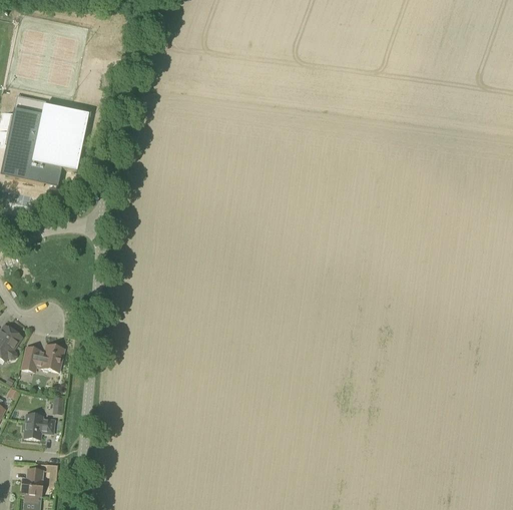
[(23,329),(28,334),(34,329),(29,324),(23,329)]
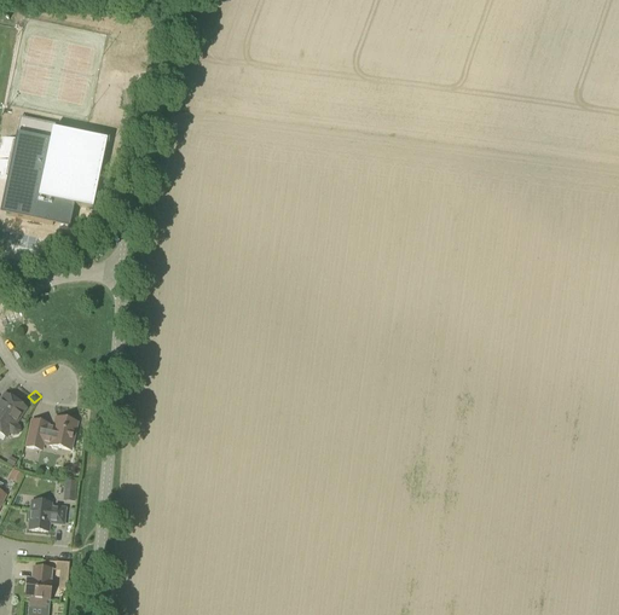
[(16,421),(25,405),(5,392),(0,398),(0,430),(6,435),(10,430),(13,433),(17,431),(19,428),(19,423),(16,421)]
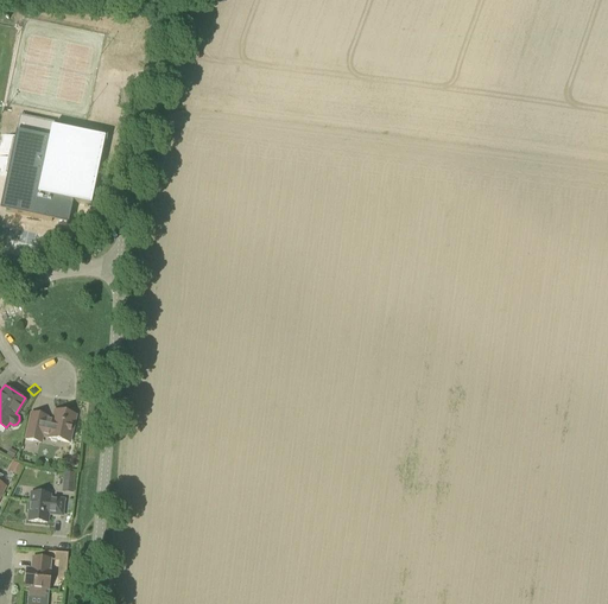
[(69,439),(76,412),(55,407),(52,417),(46,415),(46,414),(31,411),(25,436),(40,439),(42,433),(69,439)]
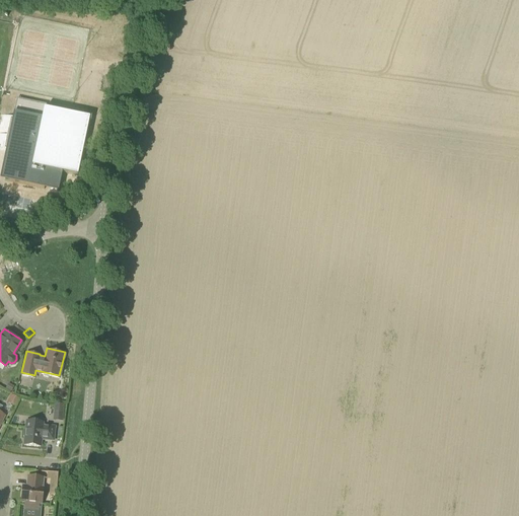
[(11,389),(14,384),(8,381),(5,386),(11,389)]
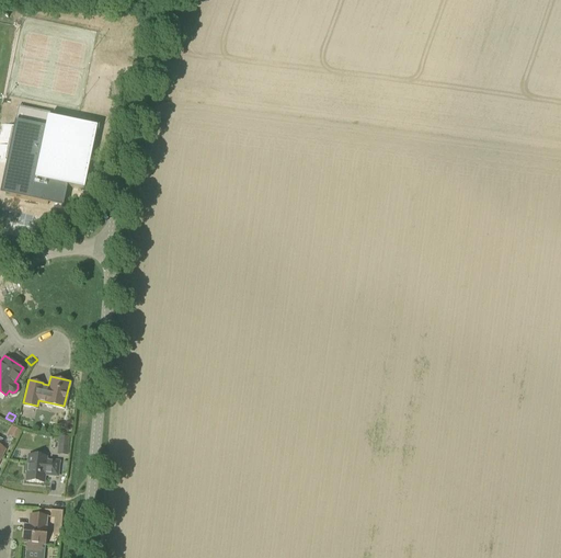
[(16,437),(21,429),(12,424),(8,432),(16,437)]
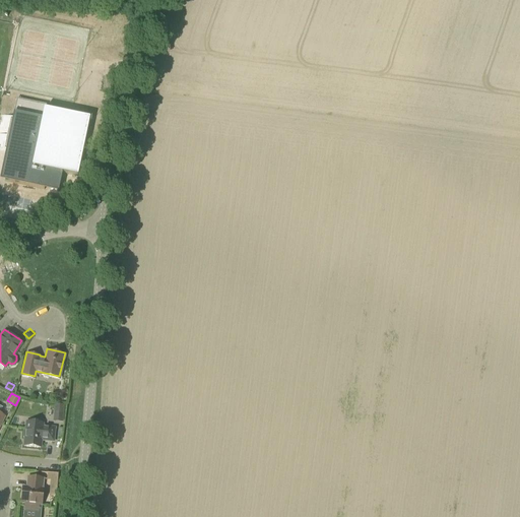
[(63,416),(64,402),(55,401),(53,415),(63,416)]
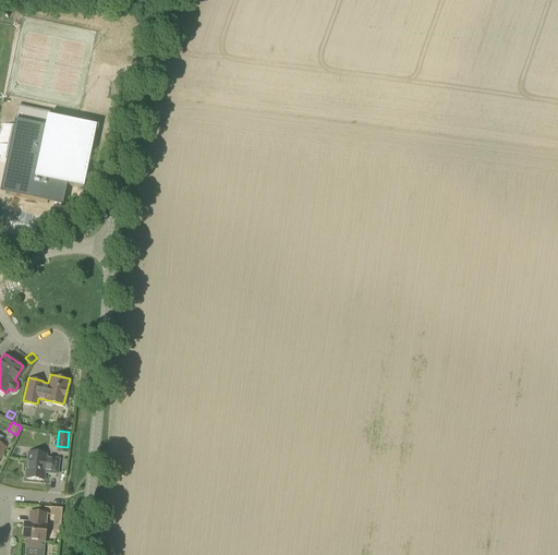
[(58,471),(59,456),(46,455),(46,453),(28,450),(26,477),(44,478),(45,469),(48,469),(48,470),(58,471)]
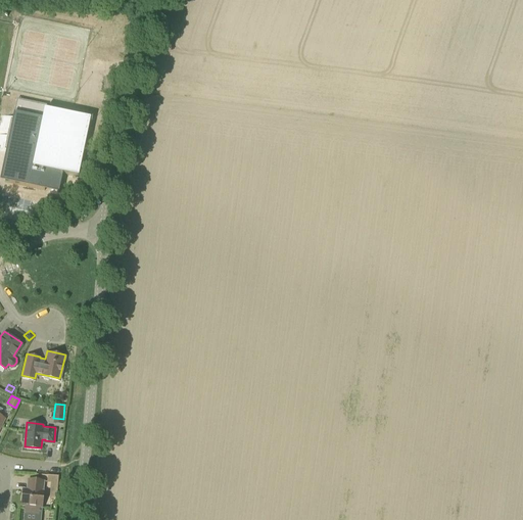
[(57,498),(58,474),(47,473),(47,480),(51,480),(49,497),(57,498)]
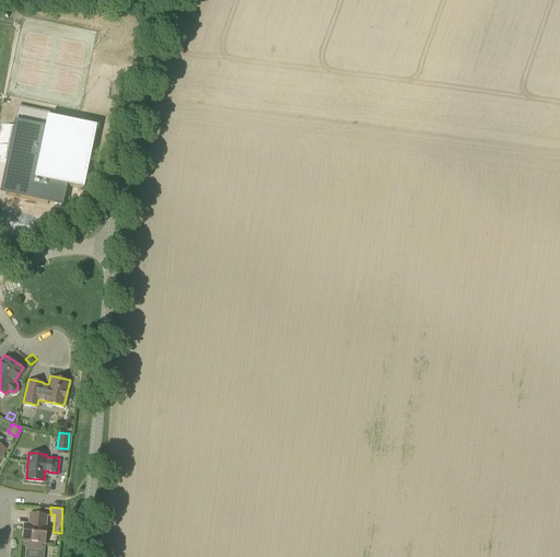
[(46,524),(47,513),(30,512),(28,522),(24,522),(23,540),(45,542),(46,524)]
